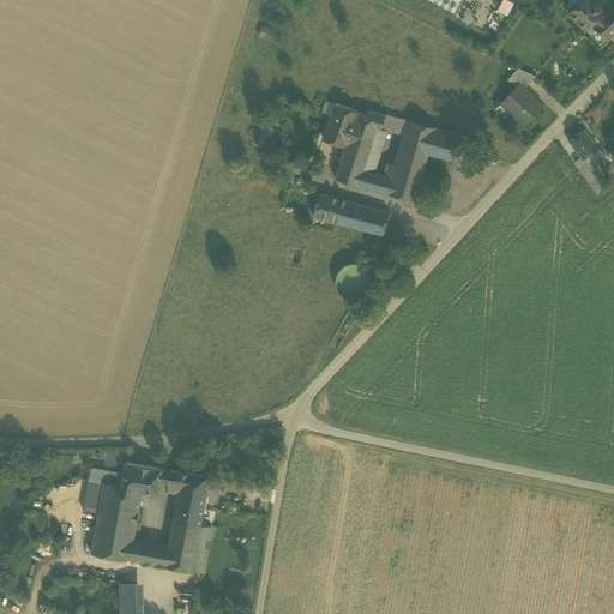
[(432,0),(453,12),(459,0),(432,0)]
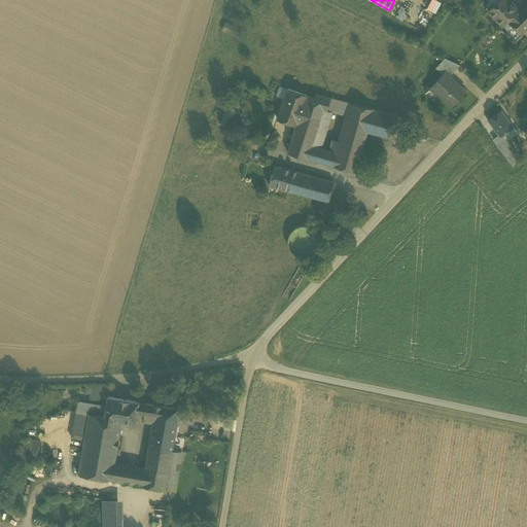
[(507,20),(517,10),(518,10),(507,0),(499,0),(488,12),(501,26),(507,20)]
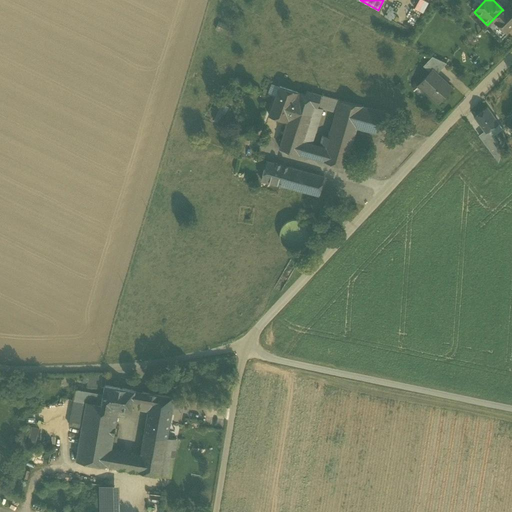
[(505,14),(504,12),(502,10),(493,19),(495,21),(494,21),(496,23),(505,14)]
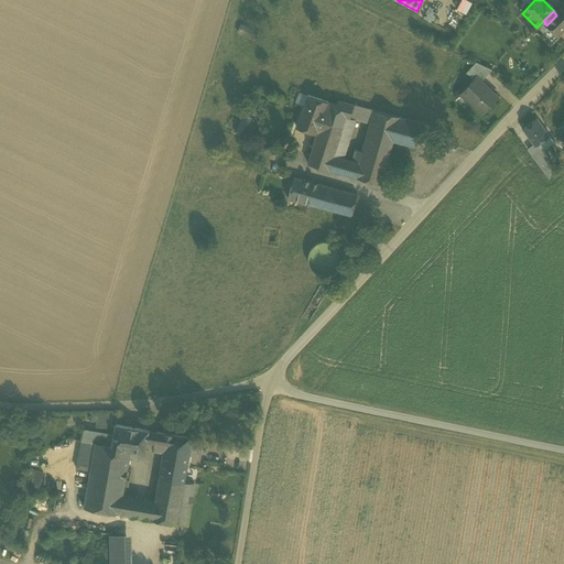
[(557,36),(563,29),(563,23),(556,15),(546,25),(557,36)]
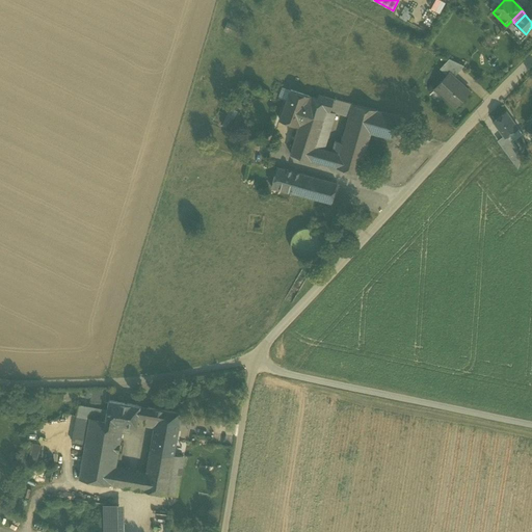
[(229,21),(224,31),(241,38),(245,28),(229,21)]
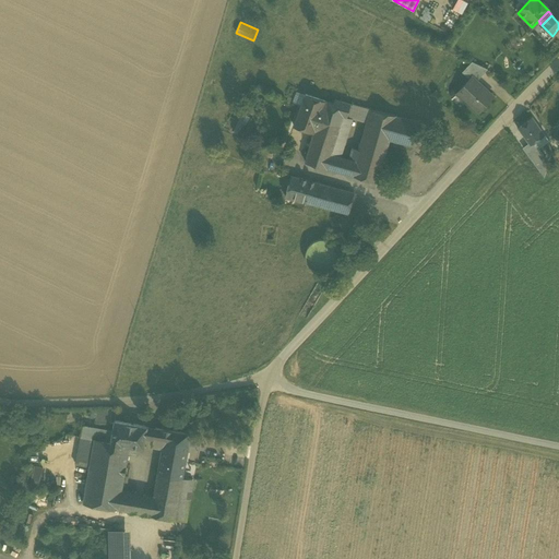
[(487,69),(472,62),(462,72),(470,80),(472,76),(476,81),(487,69)]
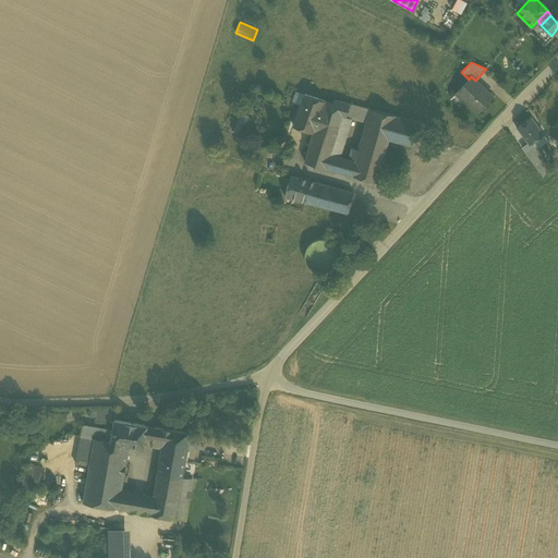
[(469,80),(450,99),(451,100),(457,94),(459,92),(465,98),(463,100),(476,113),(493,96),(475,81),(471,76),(469,80)]
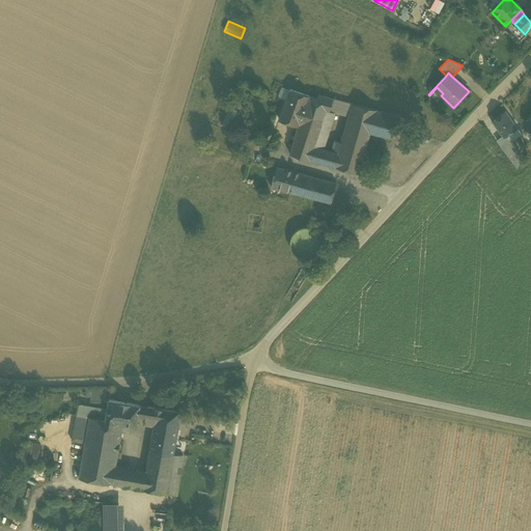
[(278,96),(286,100),(289,90),(281,87),(278,96)]
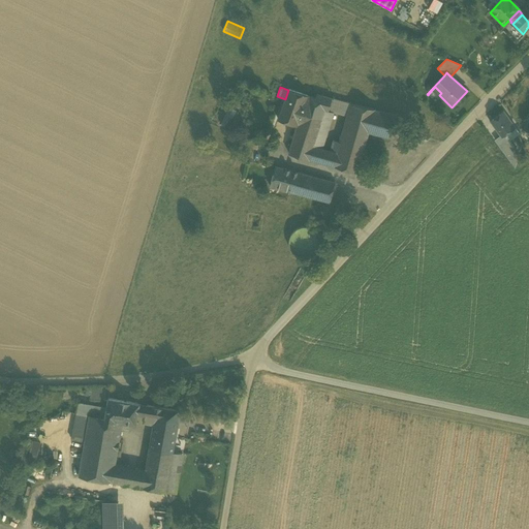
[(433,89),(439,95),(441,93),(435,87),(433,89)]
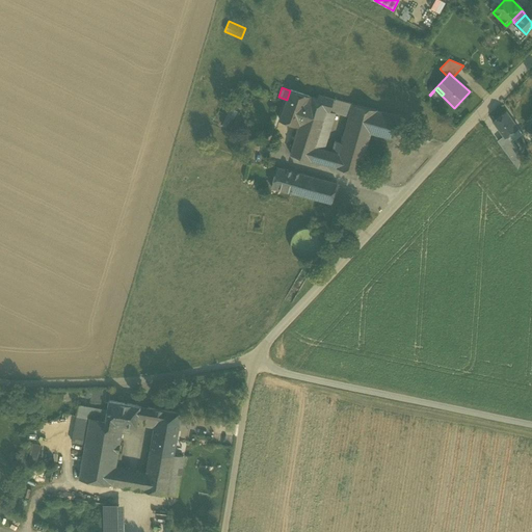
[(310,97),(290,90),(287,100),(278,120),(299,127),(310,97)]
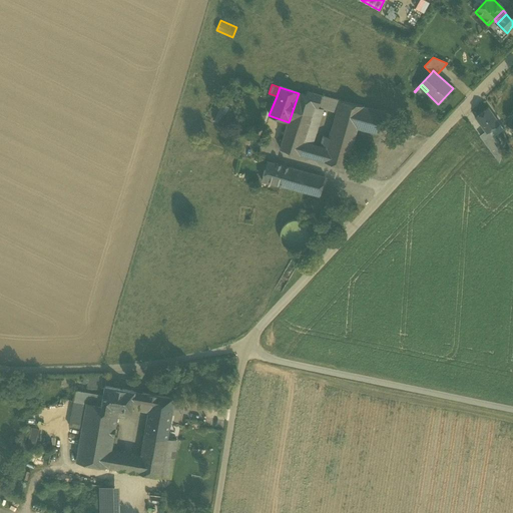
[(280,149),(310,157),(313,144),(312,144),(304,141),(315,106),(323,109),(338,113),(341,100),(307,91),(306,95),(299,93),(289,122),(280,149)]
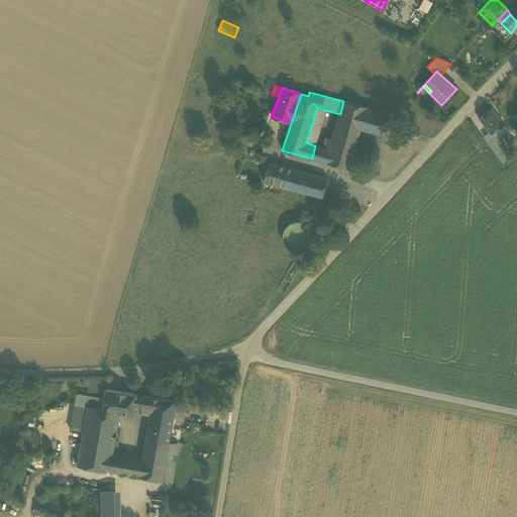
[(366,107),(343,101),(340,114),(333,139),(326,163),(348,169),(359,129),(366,107)]
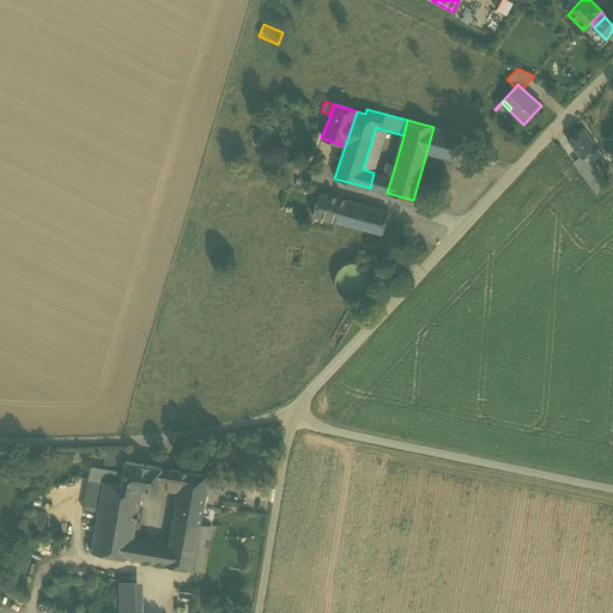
[(363,169),(372,173),(386,131),(376,127),(363,169)]
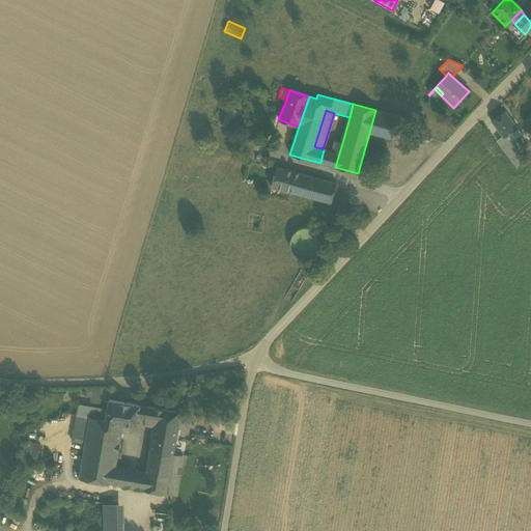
[(397,116),(375,110),(369,133),(391,139),(397,116)]
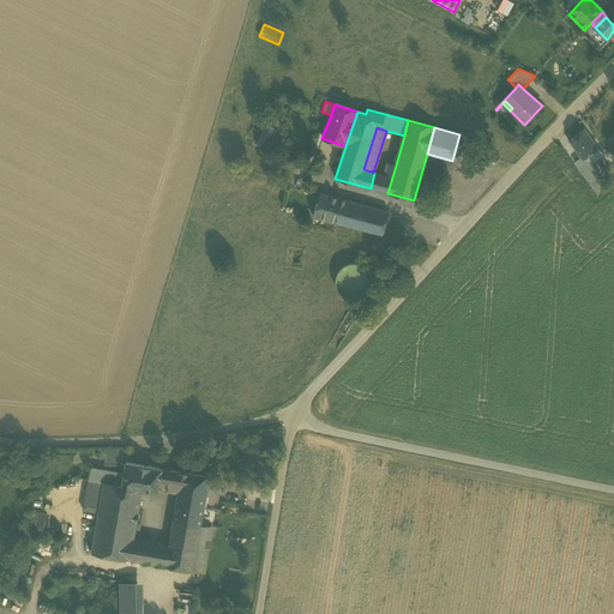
[(597,149),(584,130),(569,140),(581,157),(582,160),(585,157),(597,149)]
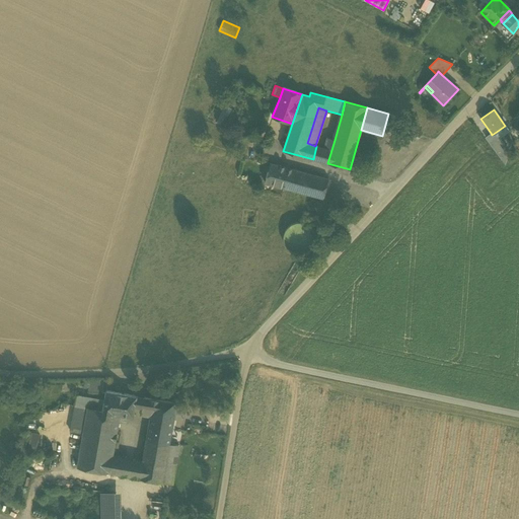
[(505,126),(495,133),(499,138),(509,131),(505,126)]
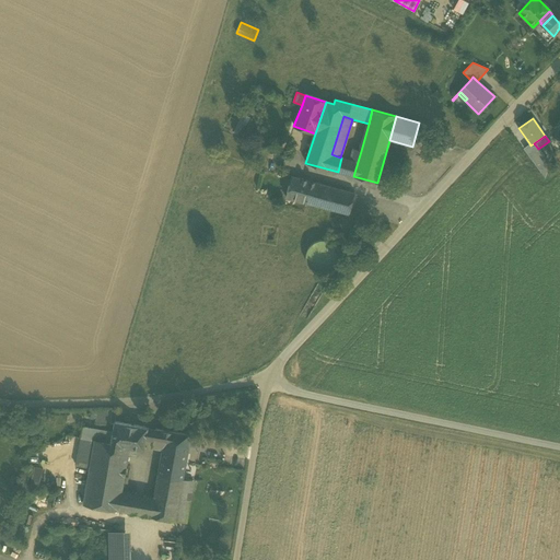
[(540,152),(538,149),(534,143),(531,146),(529,143),(524,147),(532,158),(545,175),(548,163),(540,152)]
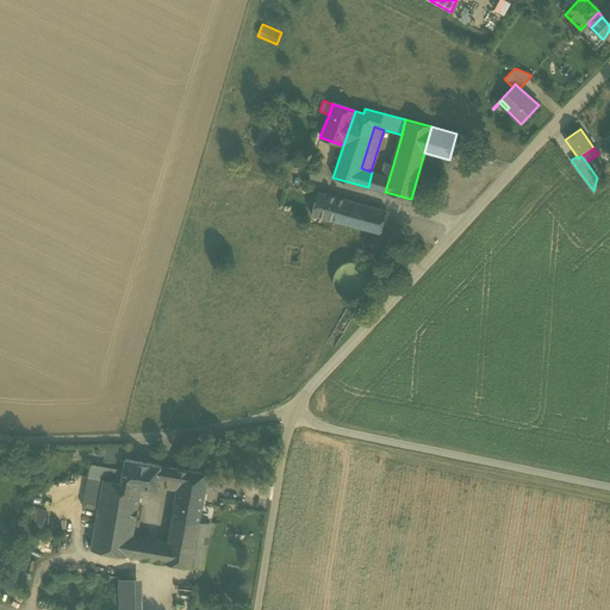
[(384,162),(380,174),(375,190),(385,192),(393,165),(384,162)]
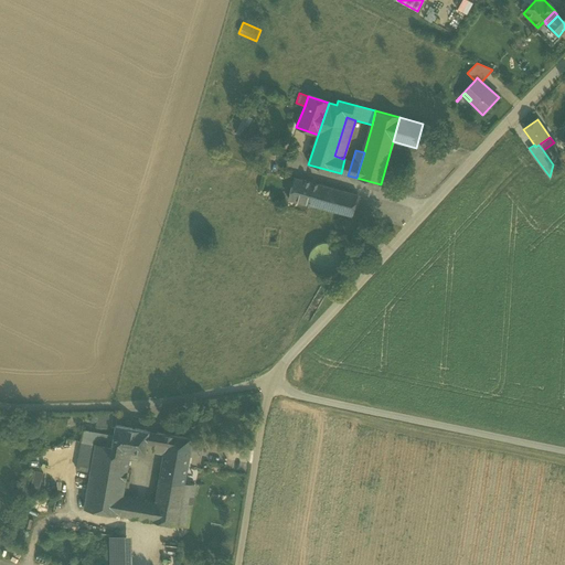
[(341,173),(348,176),(352,161),(344,159),(341,173)]
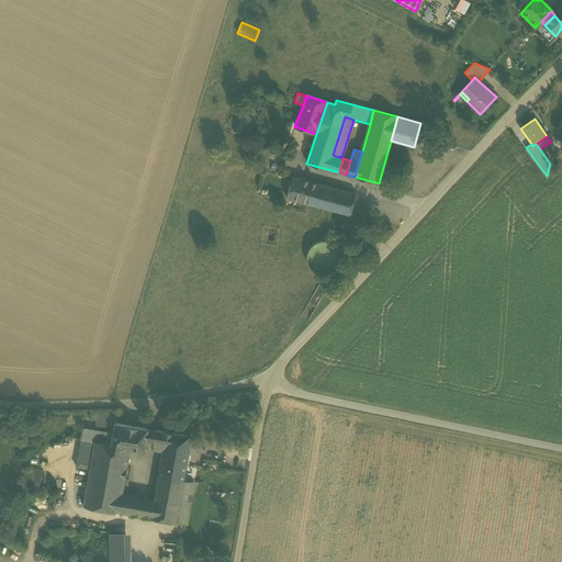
[(287,198),(307,204),(314,182),(293,177),(287,198)]
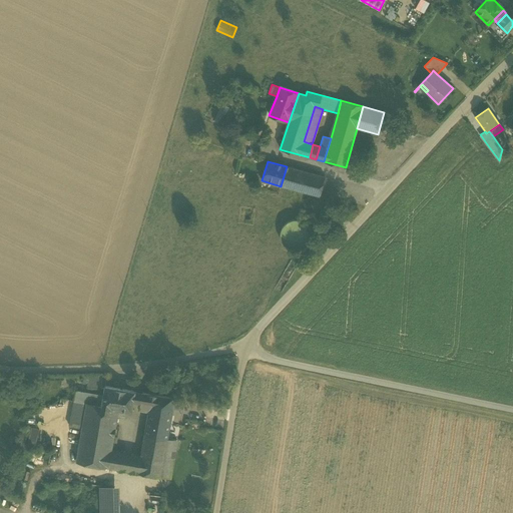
[(324,177),(287,166),(281,186),(319,196),(324,177)]
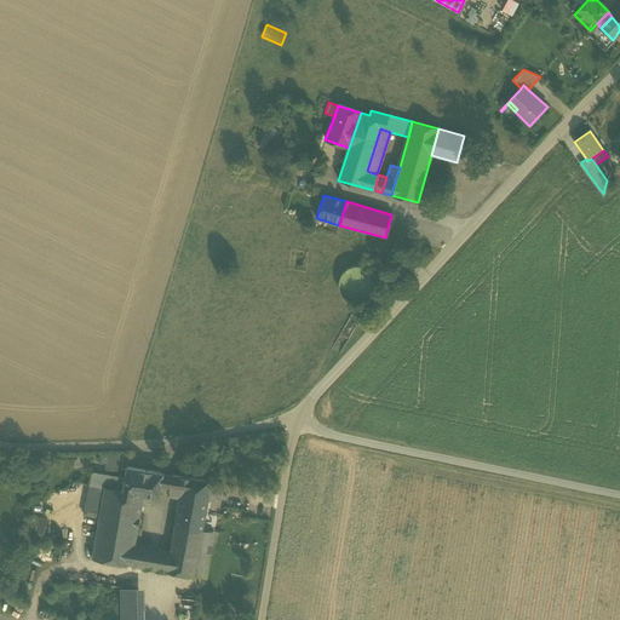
[(108,464),(107,469),(122,468),(124,454),(102,453),(101,463),(108,464)]
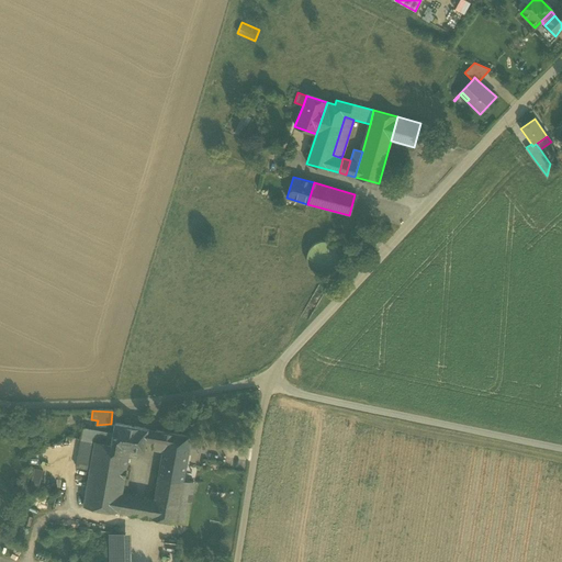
[(113,433),(102,431),(99,450),(128,456),(135,457),(136,450),(144,451),(146,440),(148,429),(115,424),(113,433)]
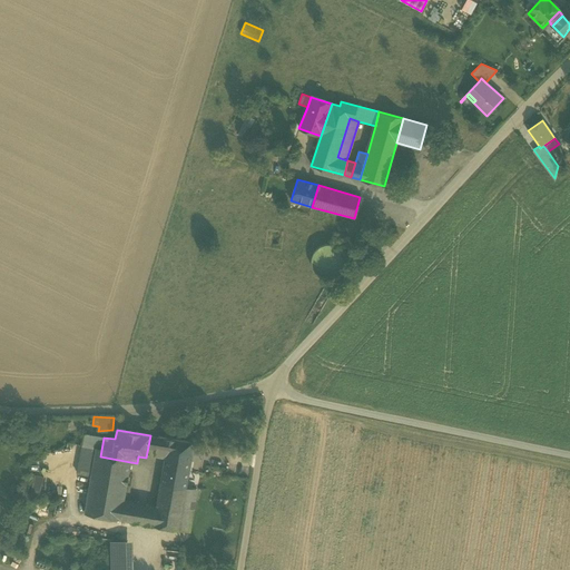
[(85,513),(120,520),(124,501),(130,462),(100,457),(104,438),(85,434),(78,474),(91,477),(85,513)]
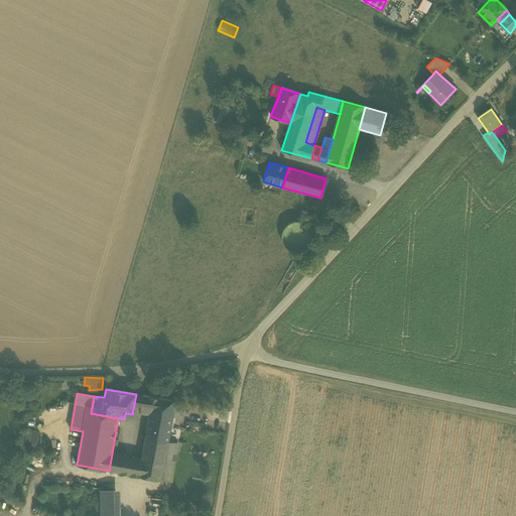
[(136,394),(134,404),(141,406),(143,395),(136,394)]
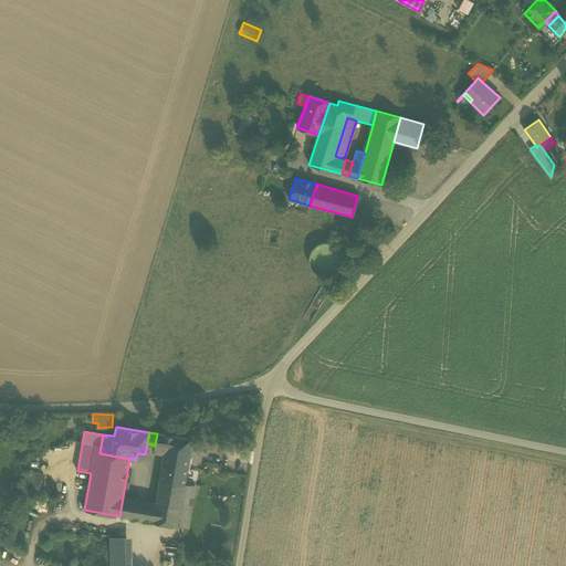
[(157,433),(155,446),(145,501),(142,521),(188,528),(203,441),(157,433)]
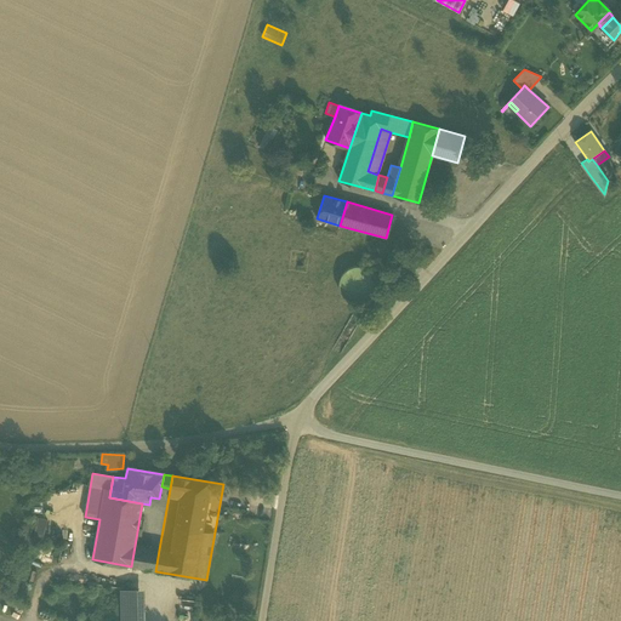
[(38,517),(33,536),(45,539),(49,519),(38,517)]
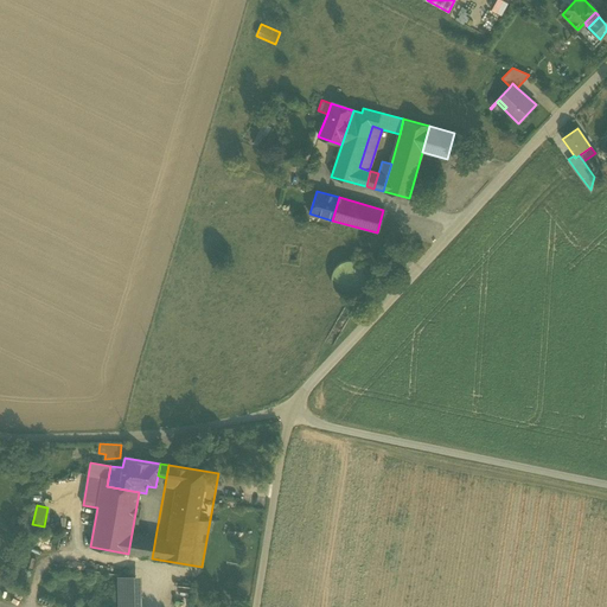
[(152,558),(155,537),(132,534),(128,554),(152,558)]
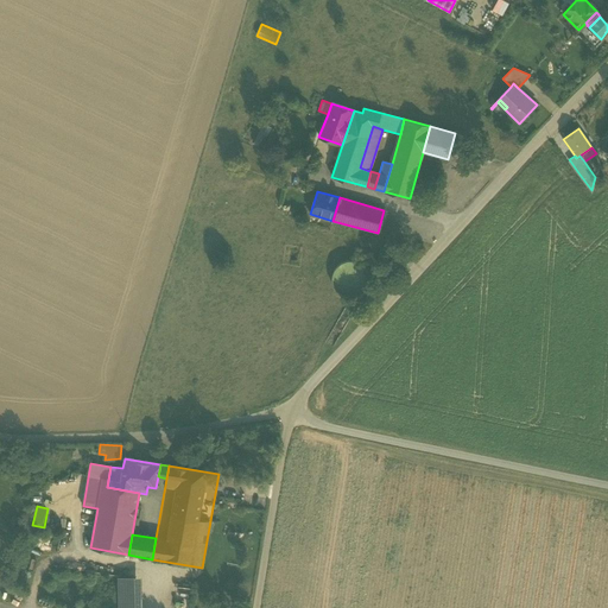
[(118,580),(118,607),(141,607),(140,578),(118,580)]
